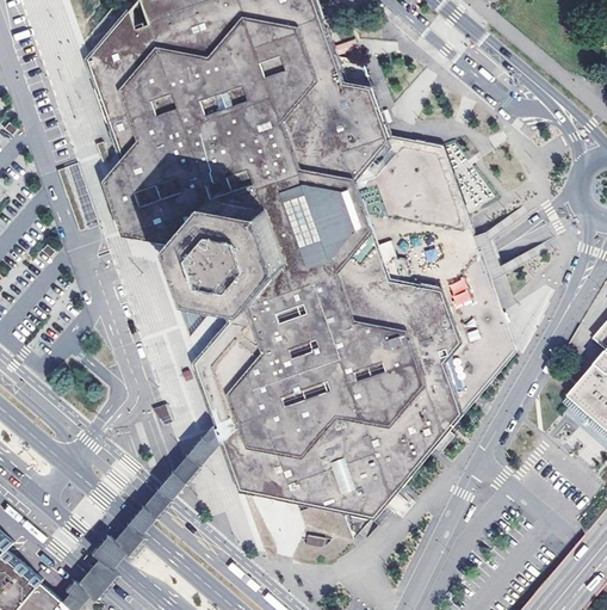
[(339,506),(377,513),(401,484),(408,475),(426,454),(439,437),(440,436),(445,430),(462,411),(466,404),(474,395),(512,350),(508,343),(505,331),(502,326),(497,310),(487,283),(476,252),(470,236),(466,227),(447,174),(438,149),(388,141),(381,123),(377,110),(370,90),(344,84),(330,47),(321,20),(316,7),(314,0),(138,0),(88,59),(118,146),(123,159),(105,180),(116,209),(123,232),(146,236),(174,242),(192,294),(220,297),(228,324),(215,339),(193,363),(198,377),(206,401),(211,413),(214,423),(217,432),(221,441),(225,454),(237,488),(303,499),(322,503),(339,506)]
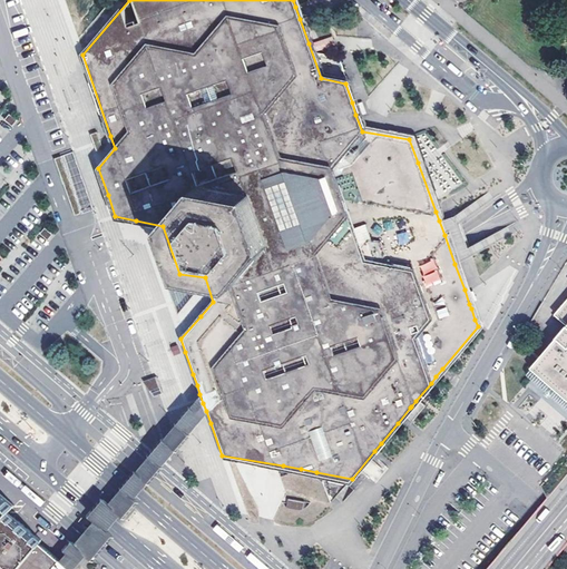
[(94,131),(87,135),(94,151),(97,150),(100,149),(94,131)]
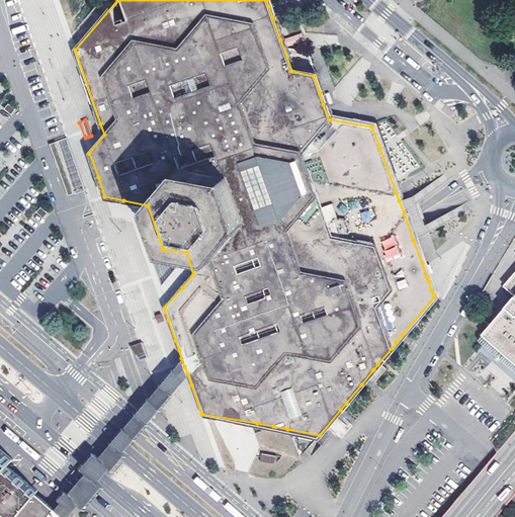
[(64,139),(53,142),(66,177),(72,194),(77,192),(83,190),(64,139)]
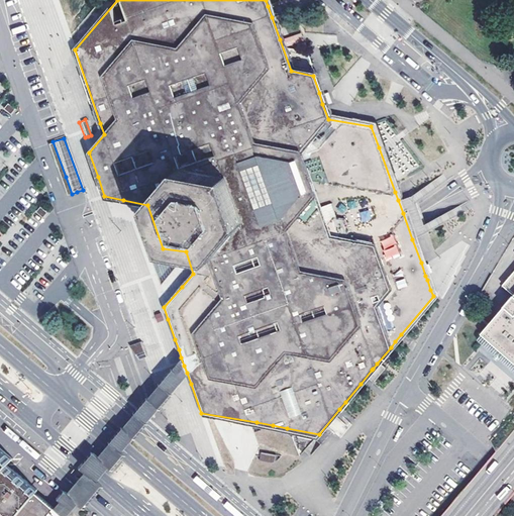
[(72,194),(66,177),(60,179),(66,196),(69,195),(72,194)]
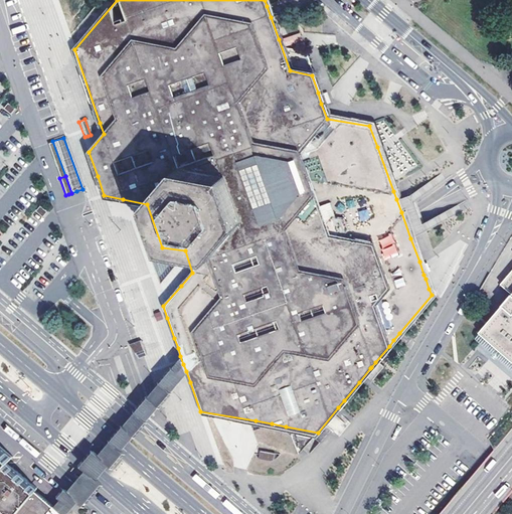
[(110,204),(110,220),(132,220),(132,204),(110,204)]
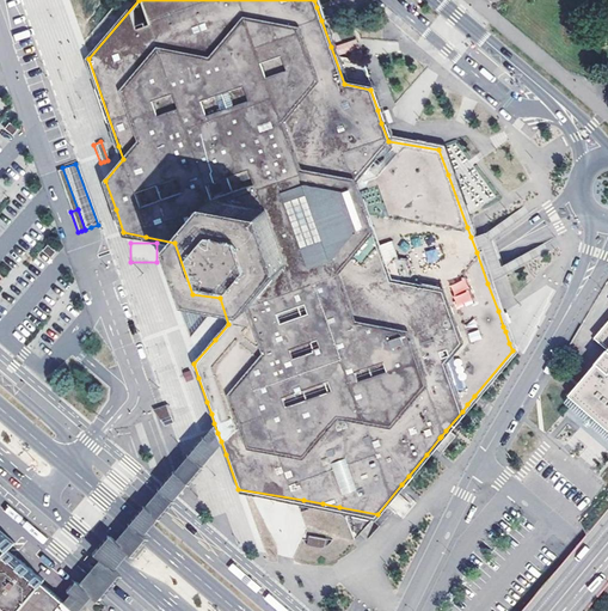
[(607,319),(591,338),(606,350),(575,386),(566,396),(571,401),(575,403),(578,407),(581,409),(585,413),(582,415),(588,420),(593,425),(596,421),(607,431),(607,319)]
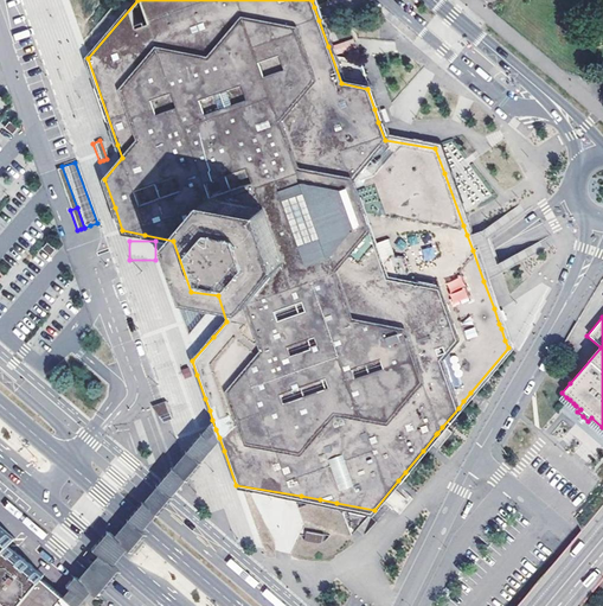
[(149,407),(156,423),(168,420),(161,402),(149,407)]
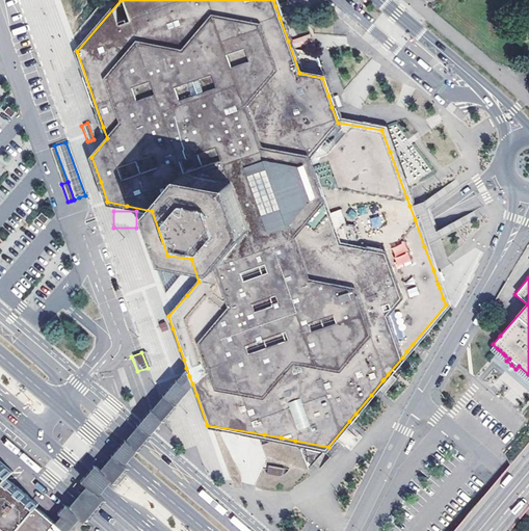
[(176,379),(187,389),(192,383),(189,376),(186,368),(176,379)]
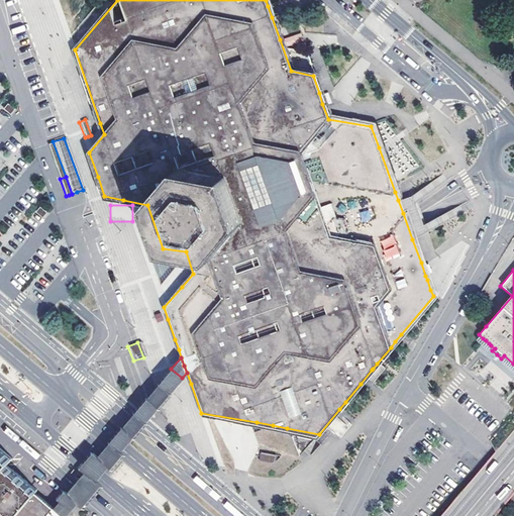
[(170,393),(182,378),(171,369),(159,384),(170,393)]
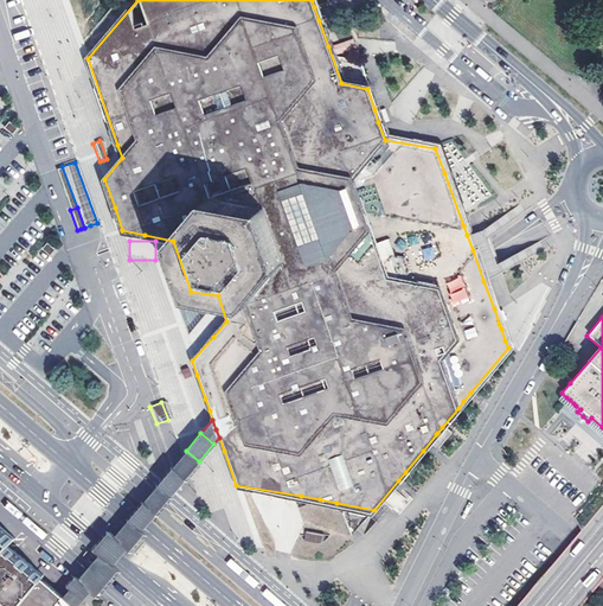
[(199,461),(186,451),(171,467),(184,479),(199,461)]
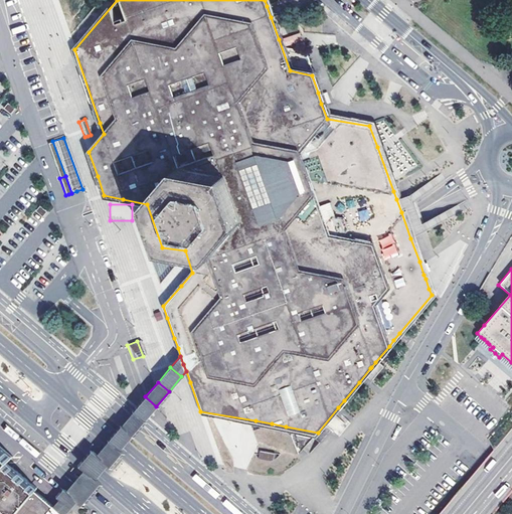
[(144,421),(156,406),(145,396),(133,411),(144,421)]
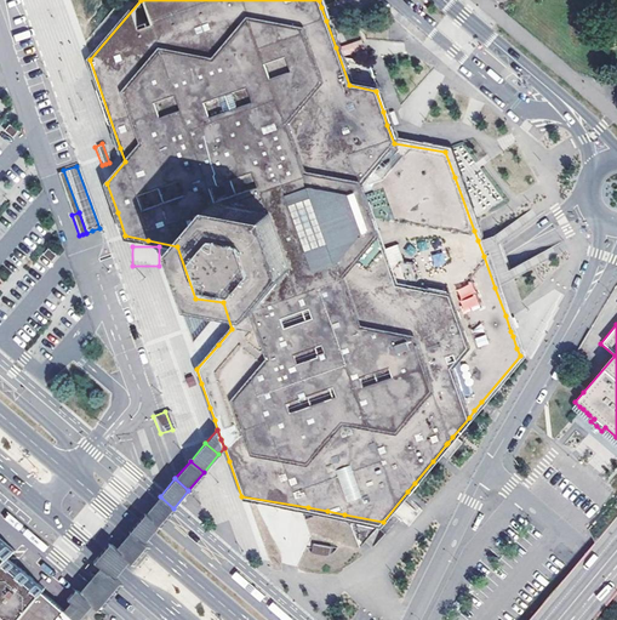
[(144,515),(158,525),(173,508),(160,496),(144,515)]
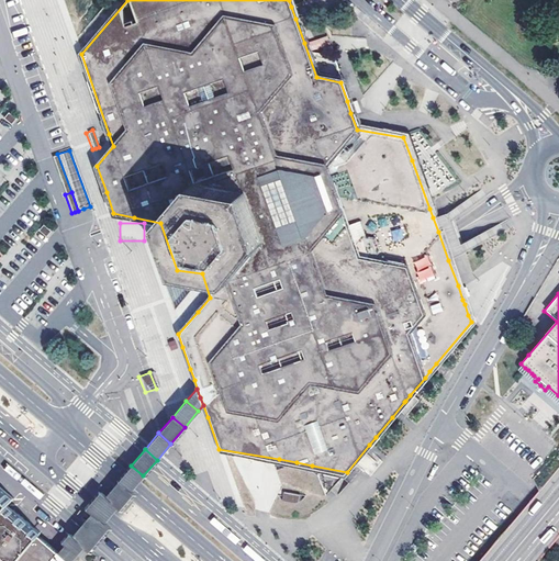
[(130,491),(143,475),(131,466),(118,481),(130,491)]
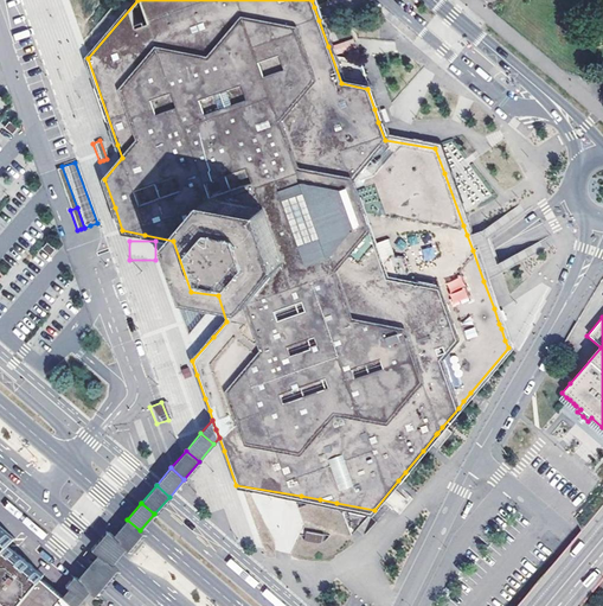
[(140,530),(127,520),(113,537),(126,548),(129,552),(143,534),(140,530)]
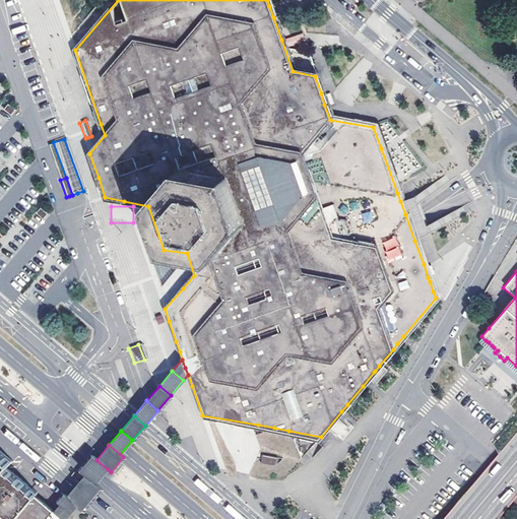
[(0,512),(3,515),(2,518),(60,518),(57,516),(52,511),(35,496),(36,495),(6,468),(10,462),(0,453),(0,512)]
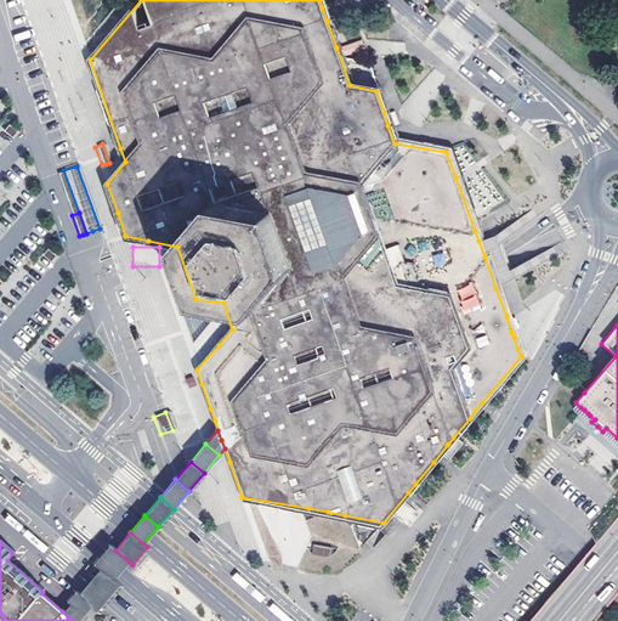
[(114,580),(129,562),(115,551),(107,543),(91,560),(100,568),(114,580)]
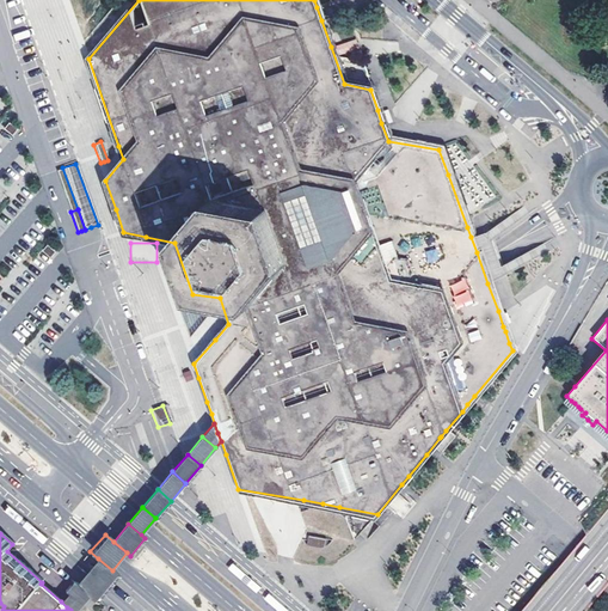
[(91,596),(98,600),(118,576),(112,570),(98,558),(77,584),(91,596)]
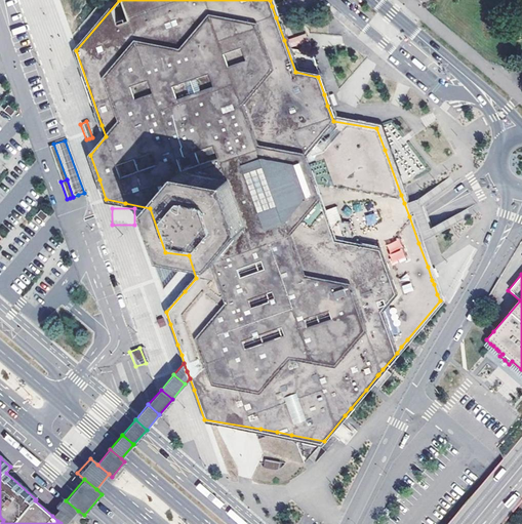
[(72,518),(78,511),(66,500),(63,497),(55,505),(59,508),(72,518)]
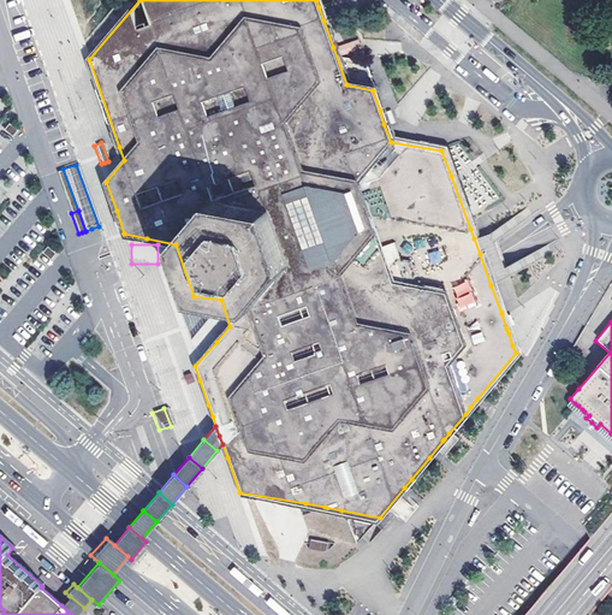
[(78,614),(84,608),(70,596),(61,605),(67,611),(71,614),(78,614)]
